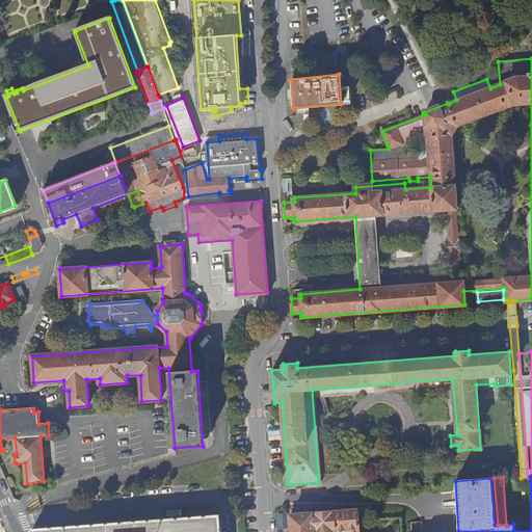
[(356,531),(358,531),(357,510),(311,513),(311,508),(291,509),(291,514),(290,515),(291,531),(356,531)]
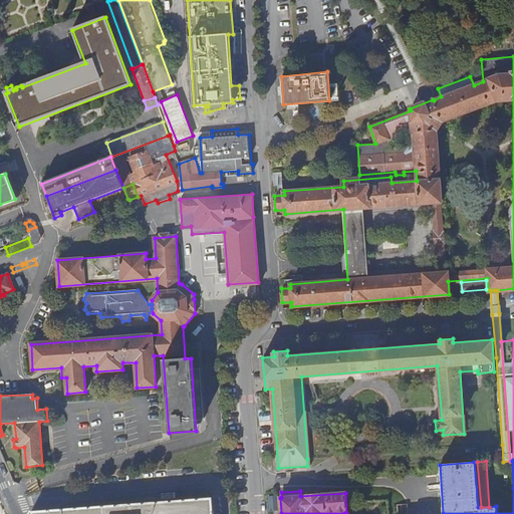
[(31,511),(31,513),(213,513),(212,497),(31,511)]
